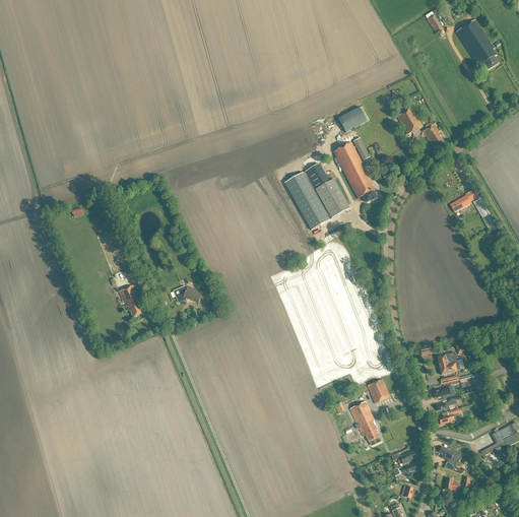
[(434,12),(427,17),(436,31),(444,26),(434,12)]
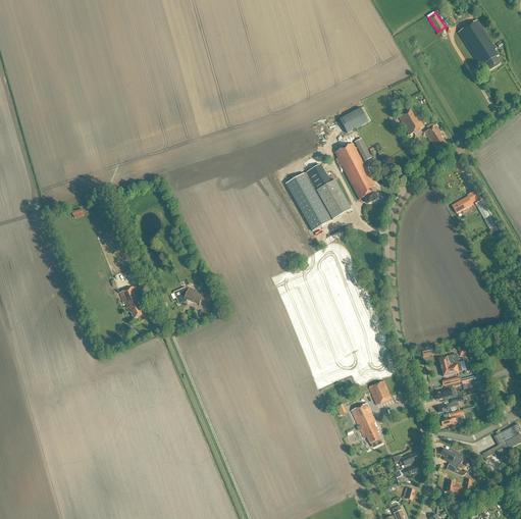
[(488,69),(500,62),(495,55),(498,54),(493,48),(496,47),(476,18),(457,31),(477,61),(478,60),(482,63),(484,62),(488,69)]
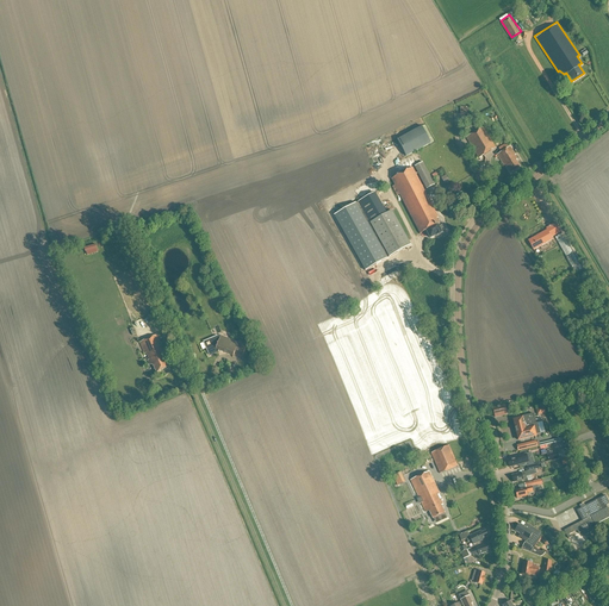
[(404,154),(429,141),(421,124),(396,137),(404,154)]
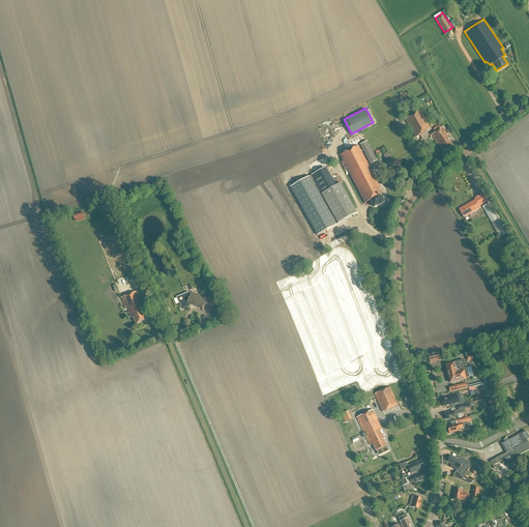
[(415,135),(430,126),(419,108),(404,117),(415,135)]
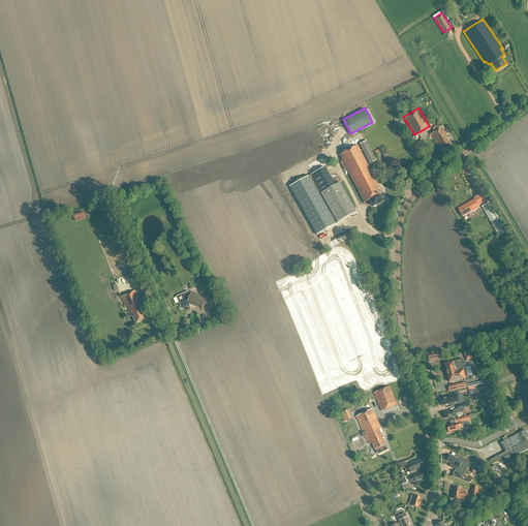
[(445,132),(441,125),(430,132),(437,143),(439,142),(442,148),(449,143),(446,136),(447,136),(445,132)]
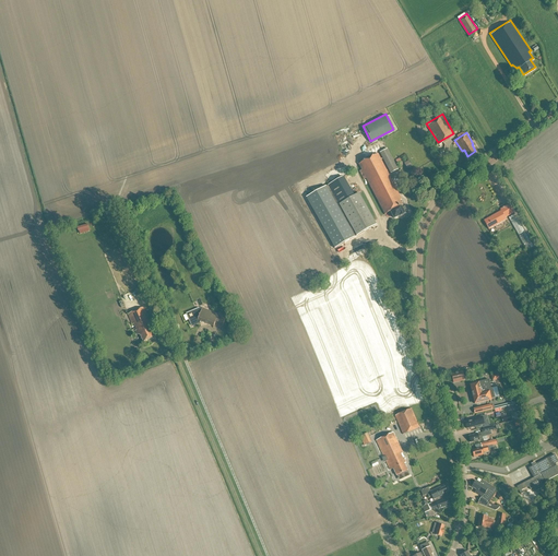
[(379,150),(389,170),(396,167),(386,146),(379,150)]
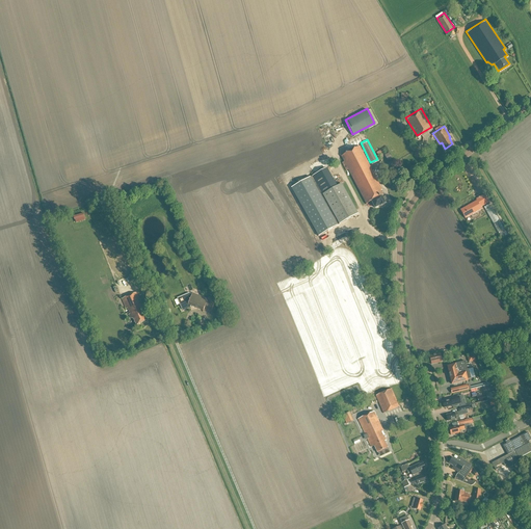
[(383,200),(388,197),(386,193),(382,194),(379,188),(381,188),(359,144),(340,154),(343,159),(341,160),(345,168),(347,167),(365,202),(371,199),(374,206),(379,203),(379,204),(385,201),(383,200)]
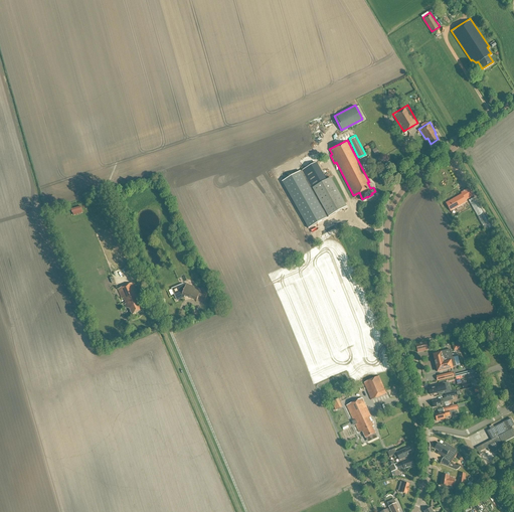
[(311,186),(325,178),(316,160),(301,168),(311,186)]
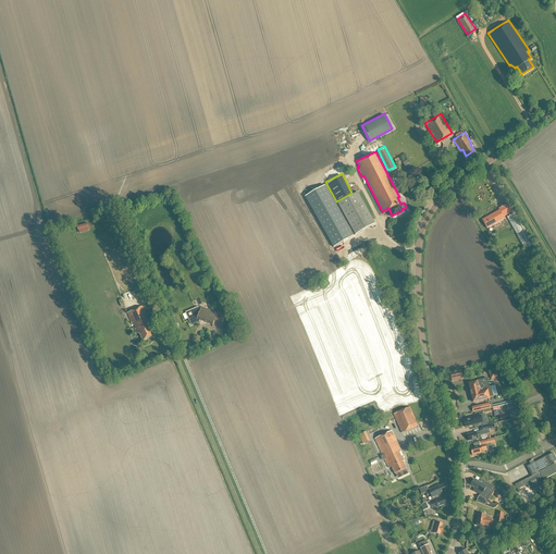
[(353,233),(351,231),(324,183),(304,194),(333,245),(353,233)]
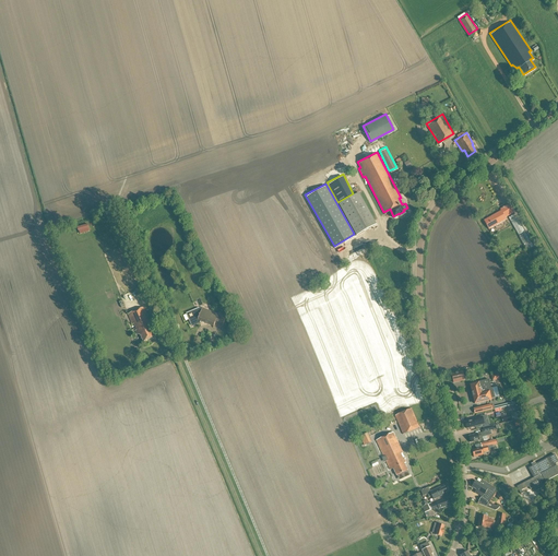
[(355,234),(376,223),(358,191),(353,194),(337,202),(355,234)]
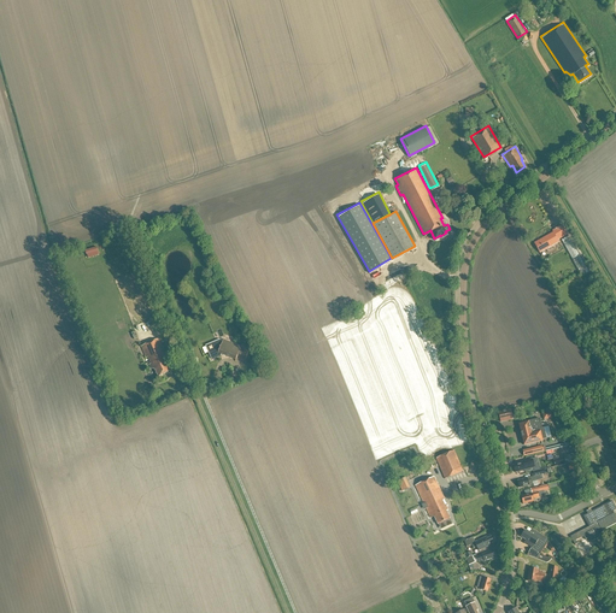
[(547,242),(567,233),(561,222),(541,234),(543,235),(533,241),(539,251),(549,245),(547,242)]
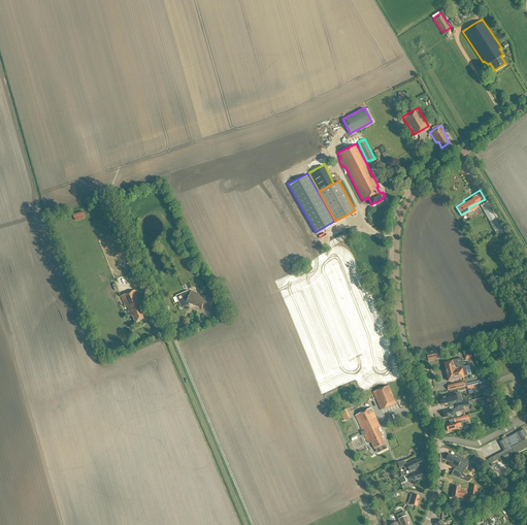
[(494,217),(487,202),(486,203),(484,201),(480,203),(489,220),(494,217)]
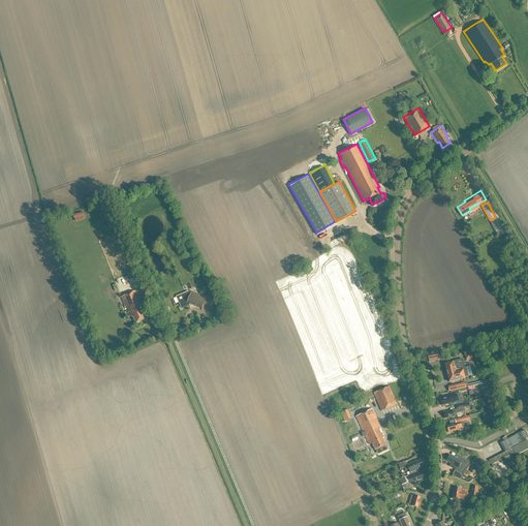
[(491,220),(498,234),(504,230),(497,217),(491,220)]
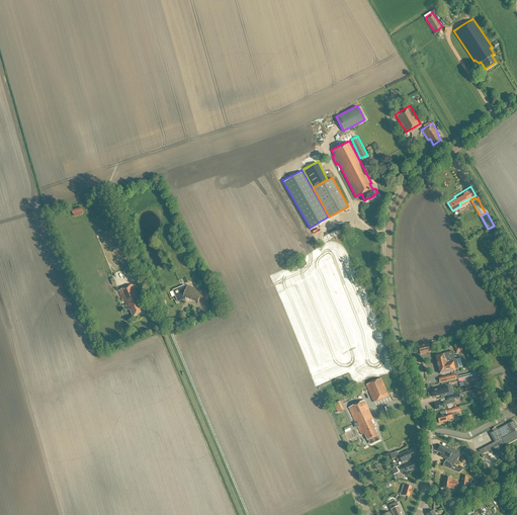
[(139,304),(141,304),(139,299),(140,299),(133,282),(117,288),(121,298),(123,297),(125,304),(124,304),(125,307),(130,309),(132,315),(142,310),(139,304)]
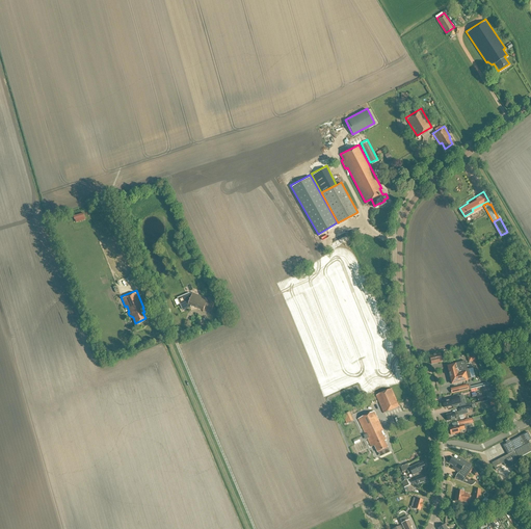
[(188,291),(177,296),(182,308),(188,305),(189,302),(203,308),(204,305),(211,308),(215,297),(208,294),(207,297),(191,291),(190,292),(188,291)]
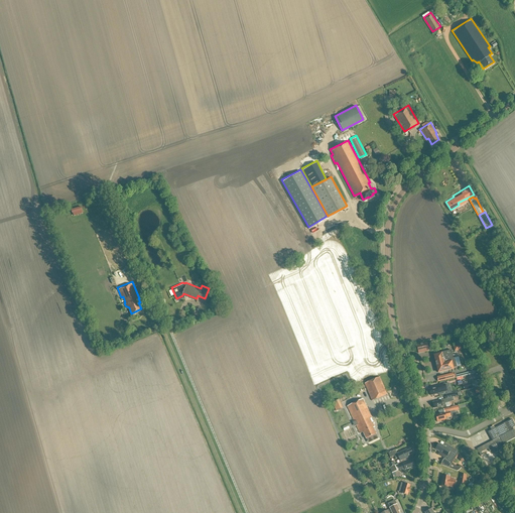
[(427,347),(431,346),(430,340),(426,341),(415,343),(417,351),(428,349),(427,347)]
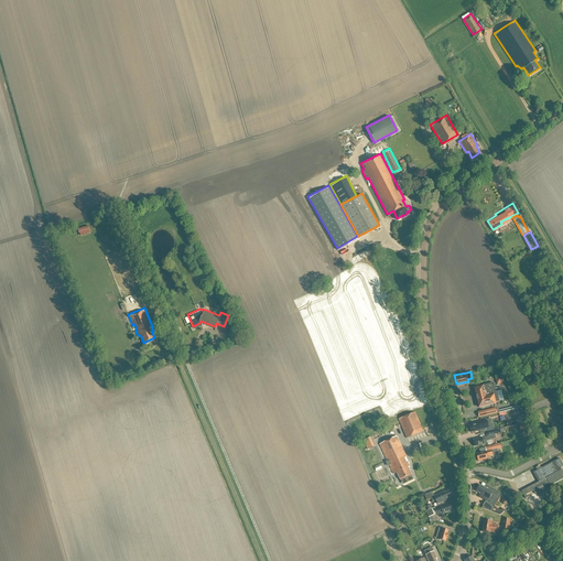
[(494,400),(498,399),(496,389),(495,389),(493,380),(482,384),(474,386),(478,405),(495,401),(494,400)]
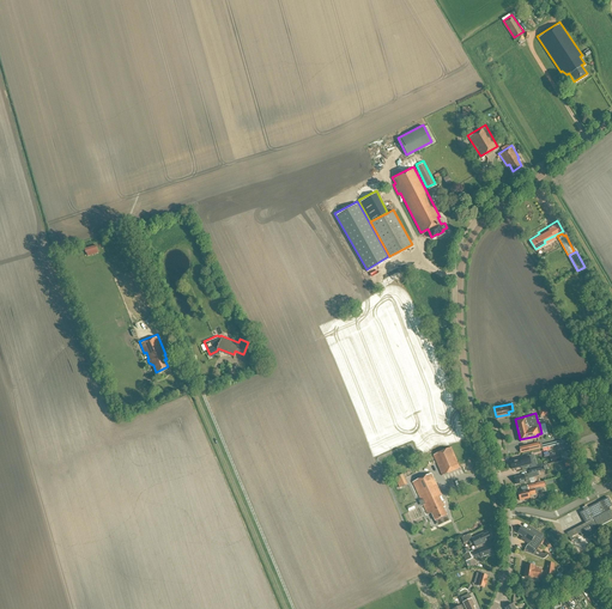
[(459,466),(450,445),(431,452),(441,473),(459,466)]
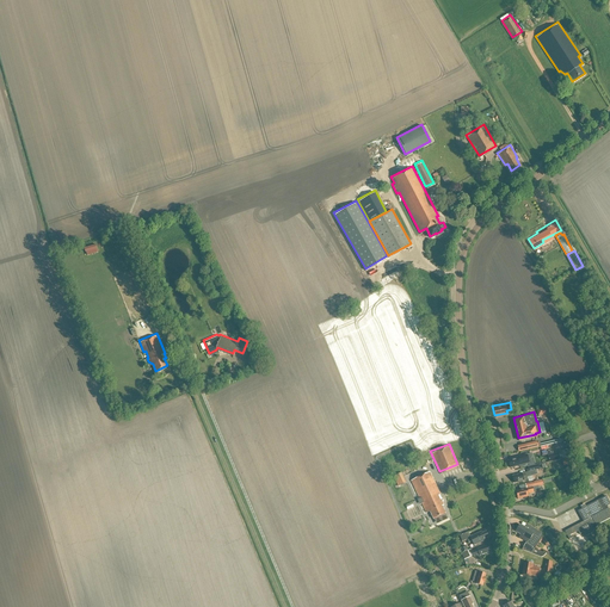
[(536,456),(528,458),(527,452),(516,454),(517,456),(507,458),(509,465),(518,463),(519,465),(537,460),(536,456)]
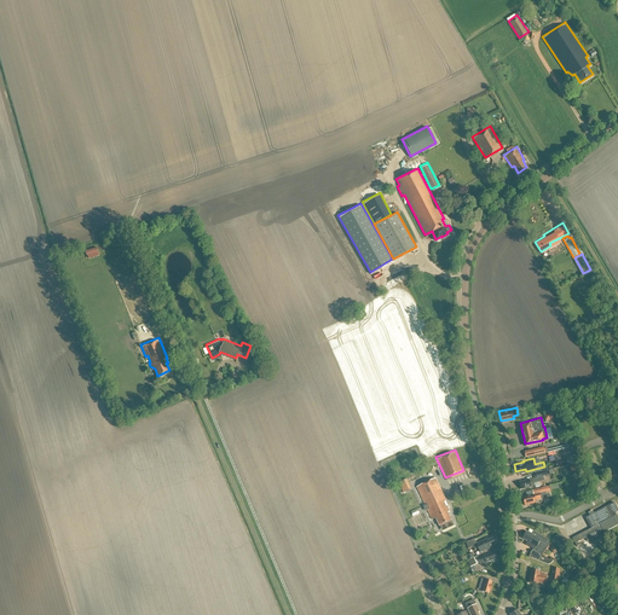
[(543,479),(542,474),(546,473),(544,468),(533,470),(535,475),(518,480),(520,487),(532,483),(532,481),(543,479)]
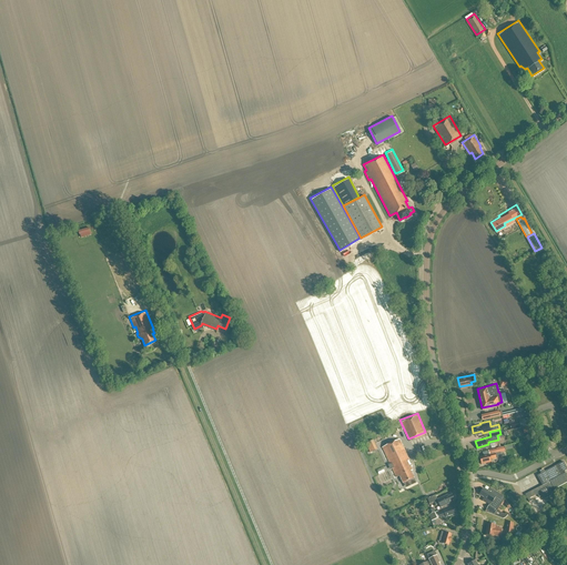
[(402,481),(413,475),(409,468),(412,467),(409,464),(411,464),(398,437),(382,445),(395,475),(398,473),(402,481)]
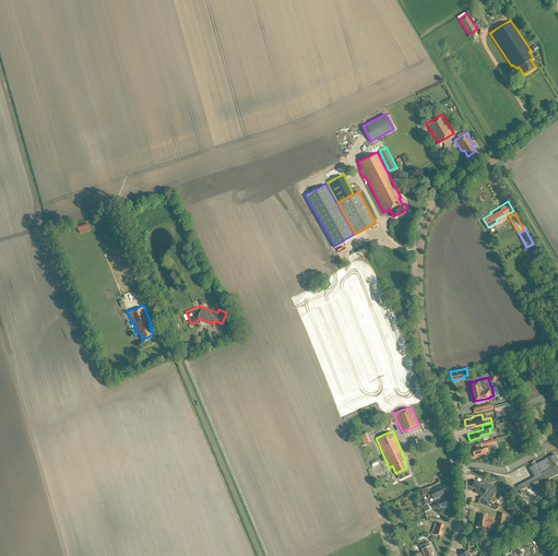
[(496,441),(495,437),(487,439),(487,438),(484,439),(479,440),(481,445),(471,448),(473,454),(483,452),(482,450),(493,447),(491,442),(496,441)]
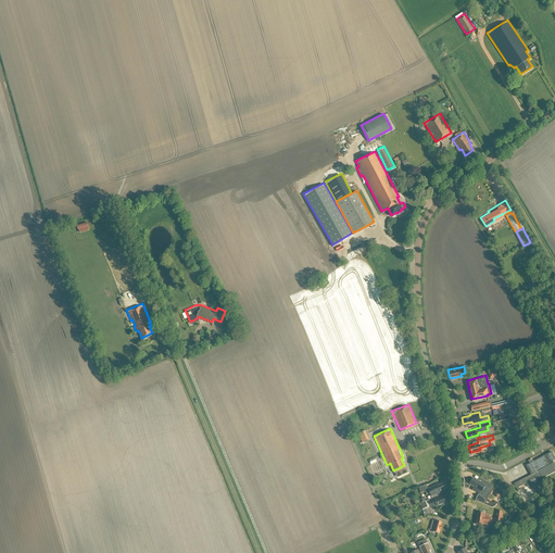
[(550,450),(532,459),(528,461),(525,463),(530,473),(513,481),(517,489),(519,488),(518,486),(525,481),(527,485),(530,482),(532,486),(540,482),(537,477),(541,475),(541,476),(554,468),(554,465),(551,459),(554,457),(550,450)]
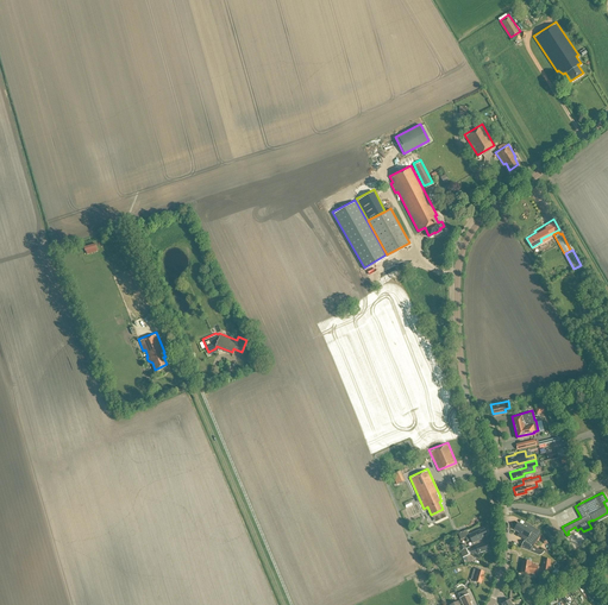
[(532,540),(537,533),(521,523),(518,521),(513,527),(518,530),(516,534),(524,539),(530,542),(531,540),(532,540)]
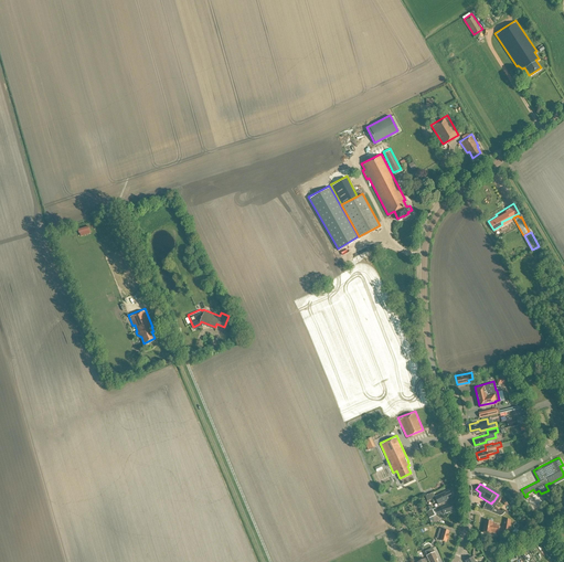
[(446,497),(450,495),(448,489),(445,491),(444,490),(434,495),(432,490),(424,494),(426,499),(431,497),(433,500),(435,499),(437,502),(446,498),(446,497)]
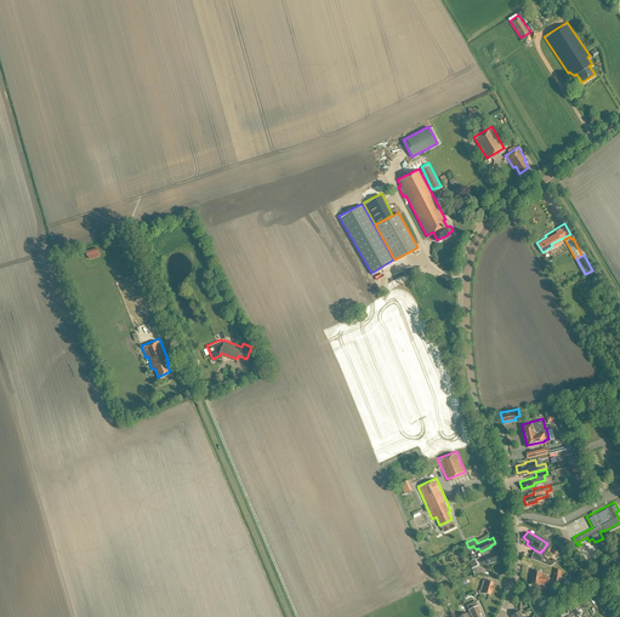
[(485,561),(498,558),(495,552),(484,555),(478,558),(481,563),(485,561)]
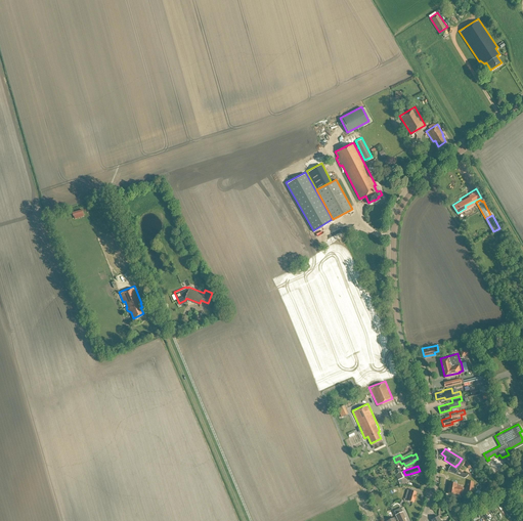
[(398,467),(394,469),(395,473),(397,478),(402,476),(400,470),(398,467)]
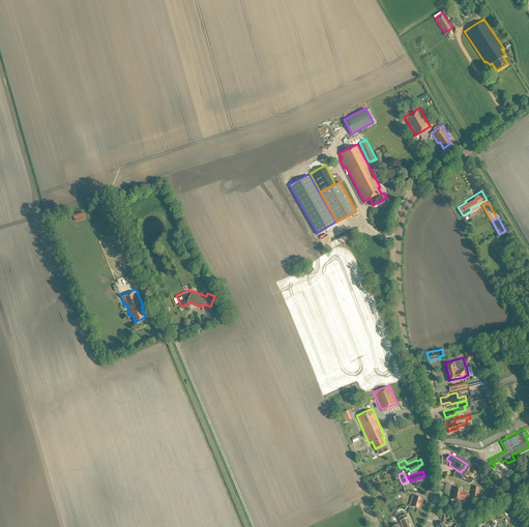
[(366,486),(374,482),(371,476),(364,479),(366,486)]
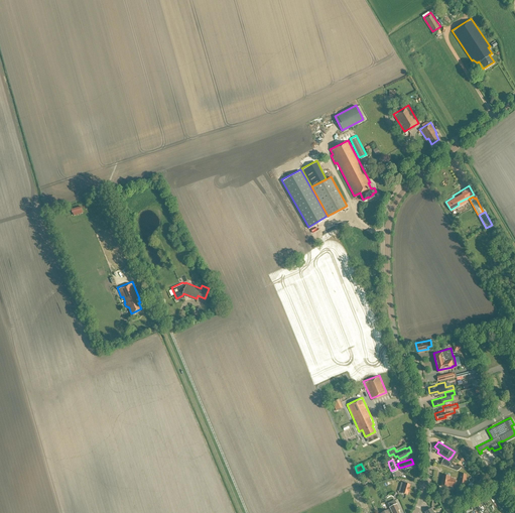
[(441,473),(439,484),(447,485),(454,485),(455,478),(452,478),(452,477),(448,476),(449,474),(441,473)]
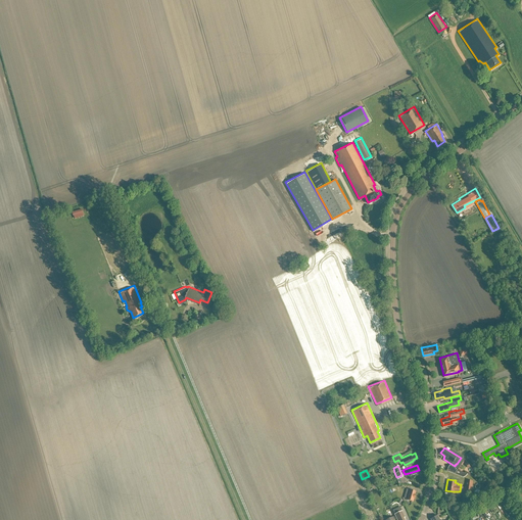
[(414,492),(415,489),(410,487),(410,488),(406,487),(405,490),(407,491),(407,493),(405,492),(404,495),(407,497),(407,498),(412,500),(413,497),(414,497),(415,492),(414,492)]
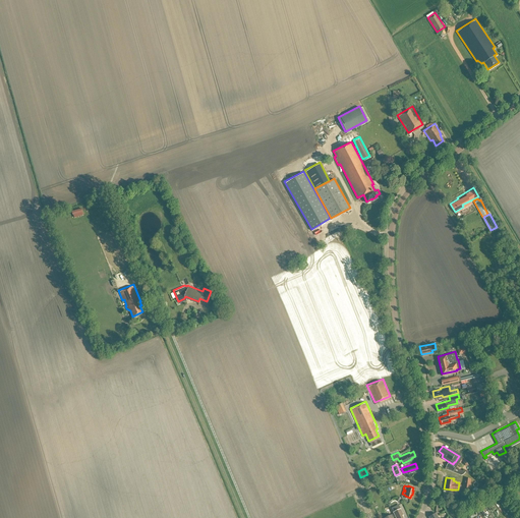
[(400,507),(393,510),(396,517),(397,517),(398,517),(402,517),(401,514),(402,513),(400,507)]
